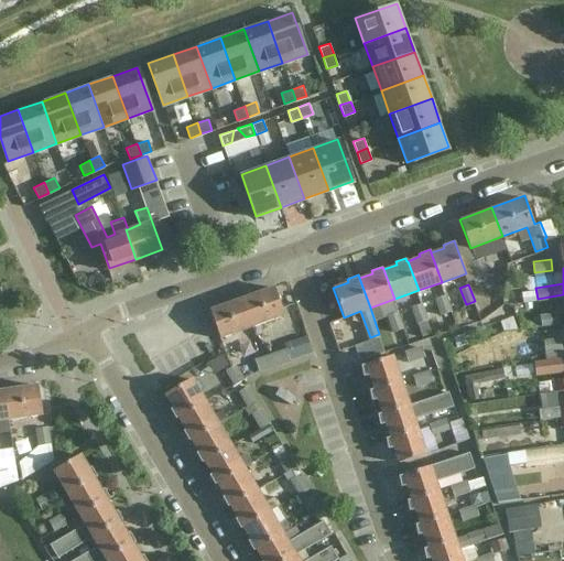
[(274,286),(242,298),(252,326),(284,314),(274,286)]
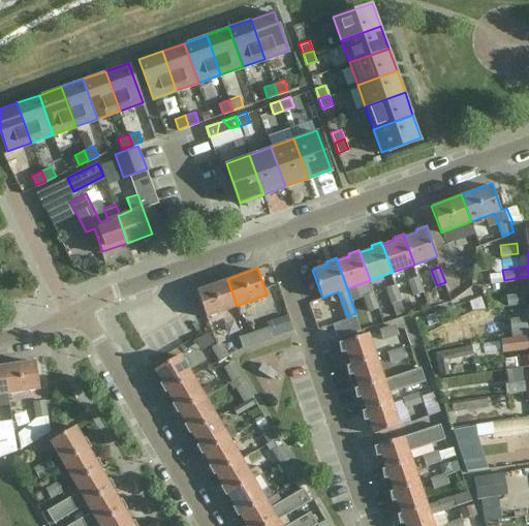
[(424,289),(417,275),(409,278),(414,292),(424,289)]
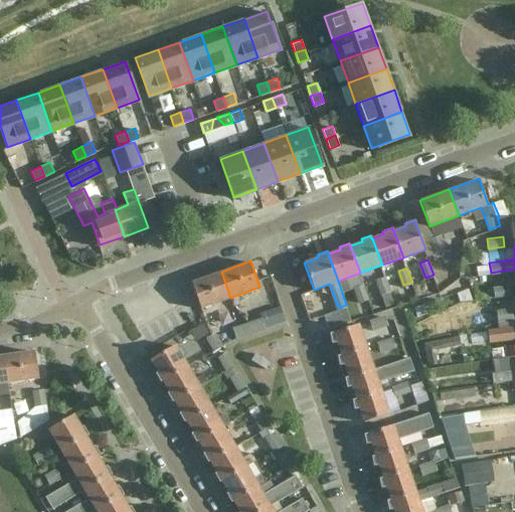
[(230,298),(221,272),(192,283),(201,308),(230,298)]
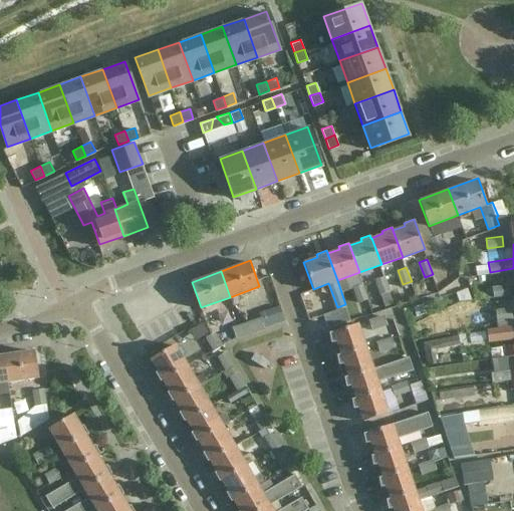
[(384,305),(395,301),(390,289),(384,274),(374,278),(384,305)]
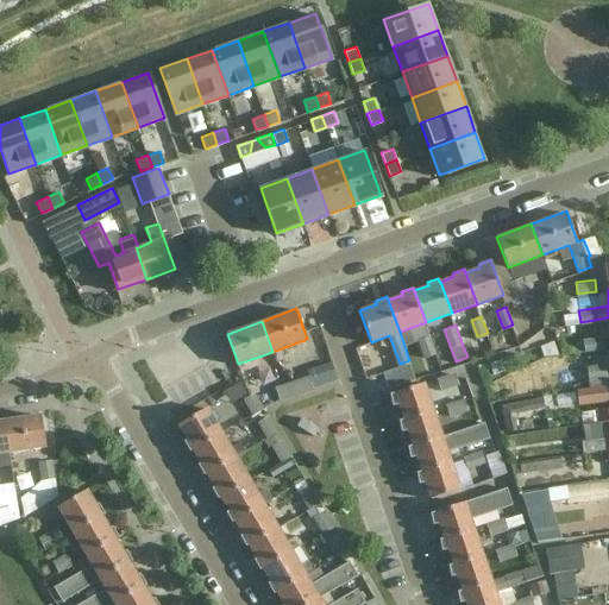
[(418,339),(425,355),(435,352),(429,334),(418,339)]
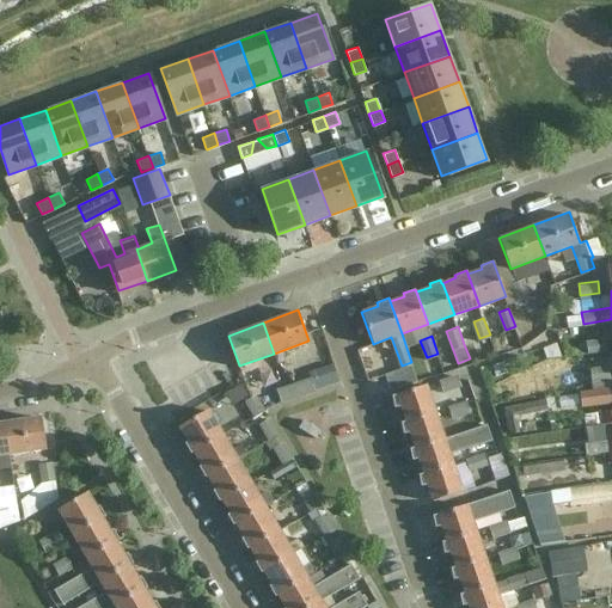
[(603,337),(586,339),(587,350),(605,348),(603,337)]
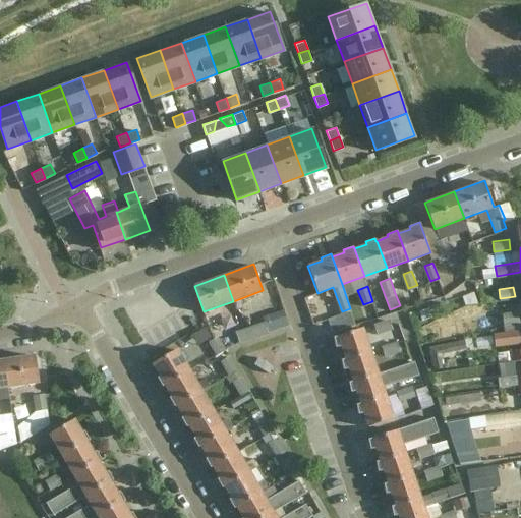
[(403,290),(395,293),(400,305),(407,302),(403,290)]
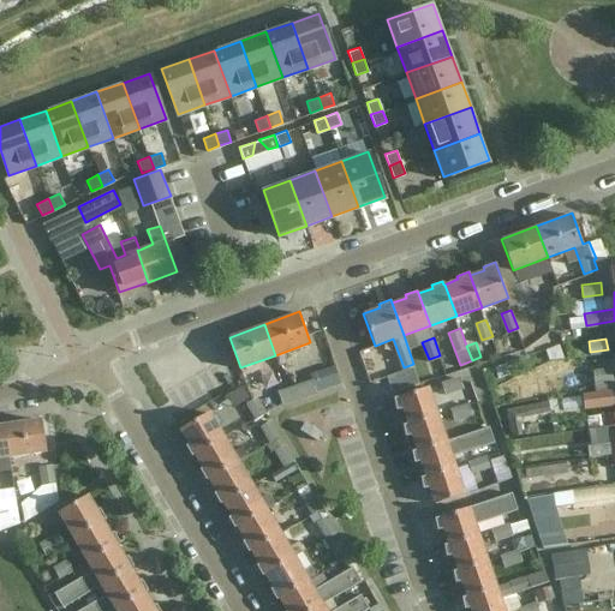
[(595,381),(611,378),(610,365),(592,369),(592,370),(595,381)]
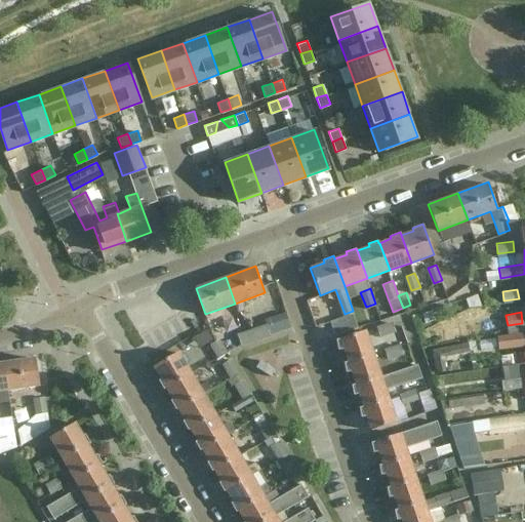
[(331,323),(334,333),(355,326),(351,316),(331,323)]
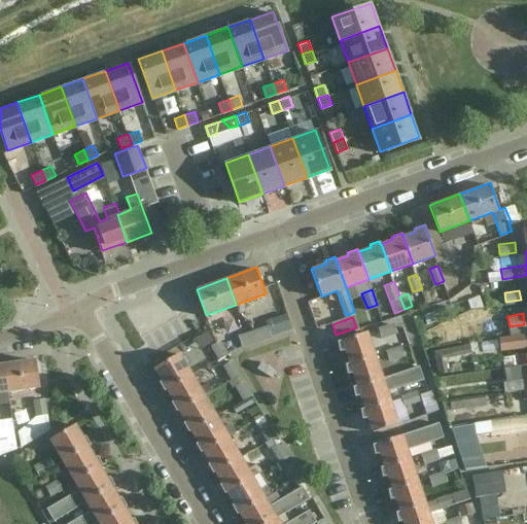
[(378,326),(381,337),(397,332),(394,322),(378,326)]
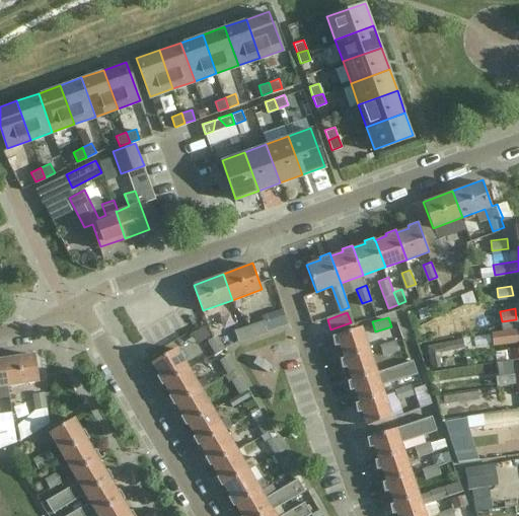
[(264,320),(234,332),(238,341),(267,330),(264,320)]
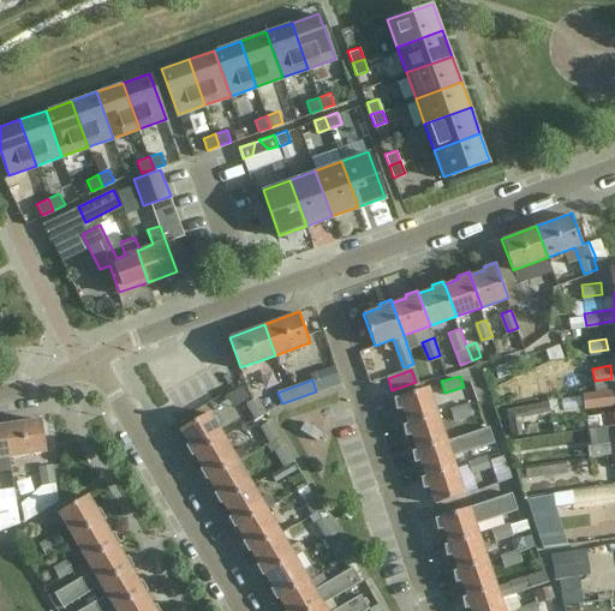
[(404,407),(408,421),(408,423),(436,413),(437,413),(428,385),(393,397),(395,409),(404,407)]
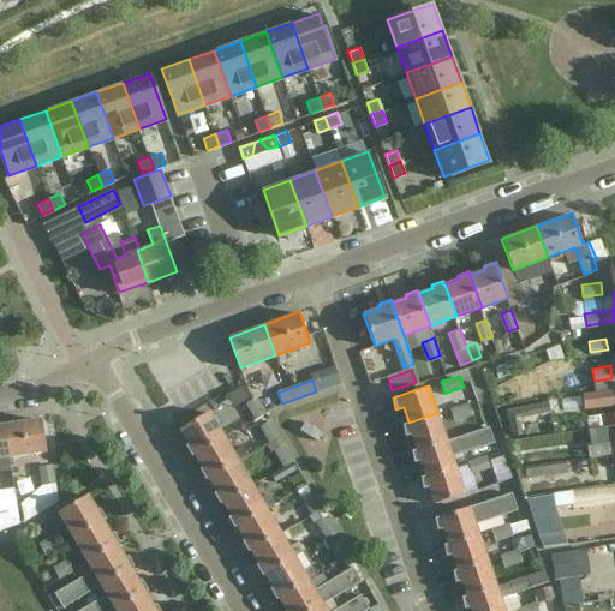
[(614,399),(614,388),(589,391),(587,391),(589,403),(614,399)]
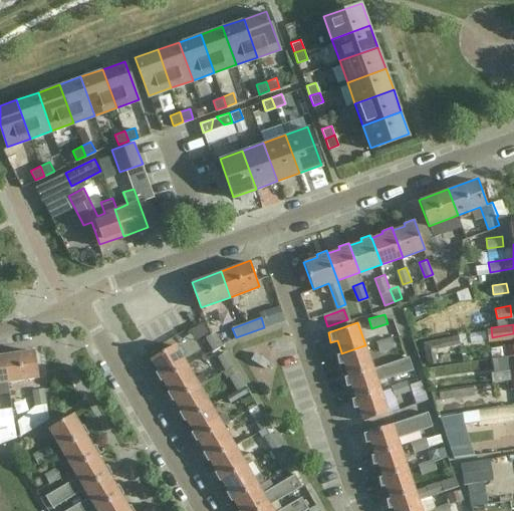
[(206,335),(213,347),(221,343),(213,331),(206,335)]
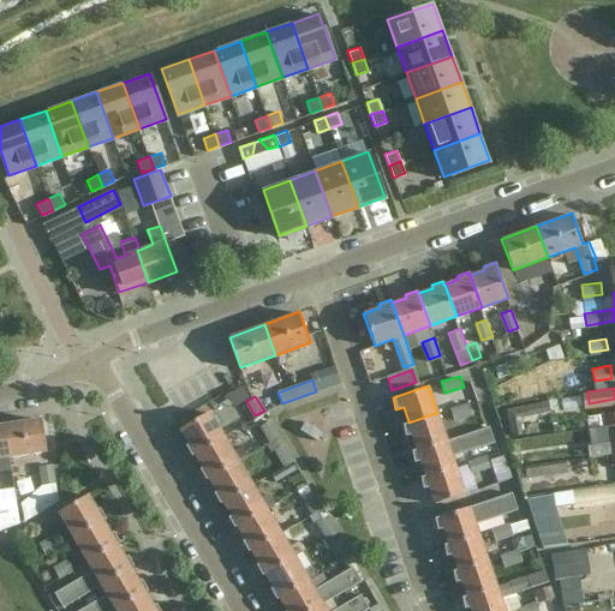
[(554,396),(506,408),(512,435),(529,430),(526,420),(519,421),(519,419),(523,415),(557,408),(554,396)]
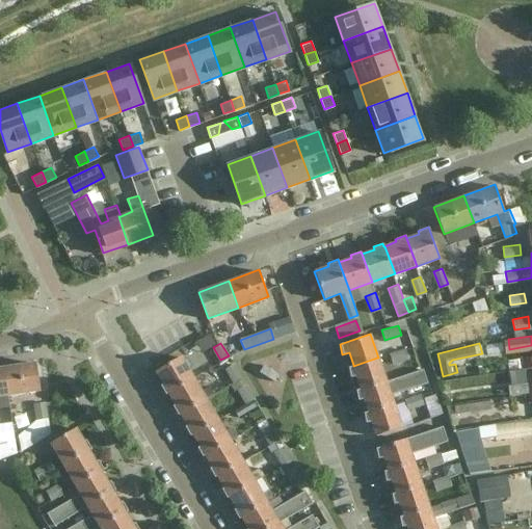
[(390,352),(393,363),(408,358),(405,347),(390,352)]
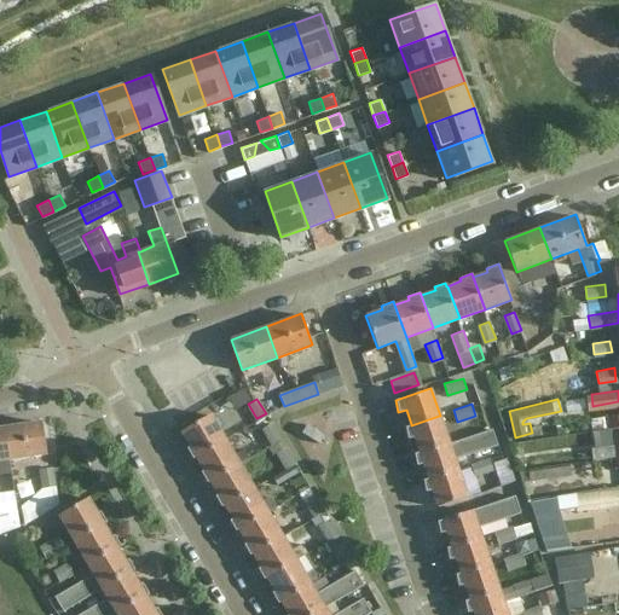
[(192,458),(196,457),(195,454),(225,437),(210,413),(181,430),(190,446),(186,447),(192,458)]
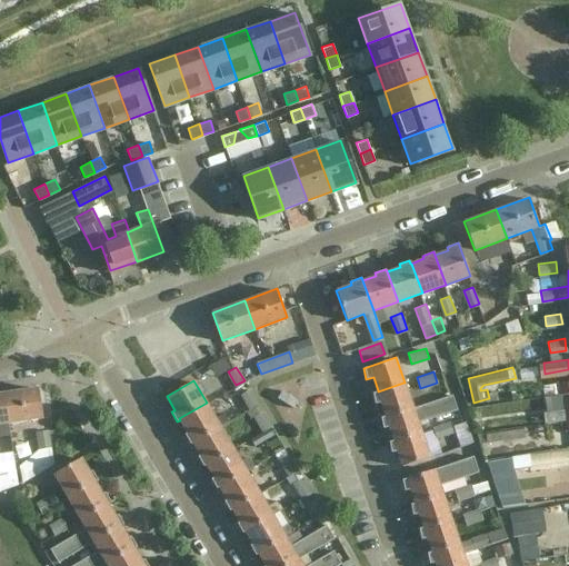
[(568,407),(543,410),(545,421),(568,418),(568,380),(543,384),(545,395),(560,393),(561,398),(568,397),(568,407)]
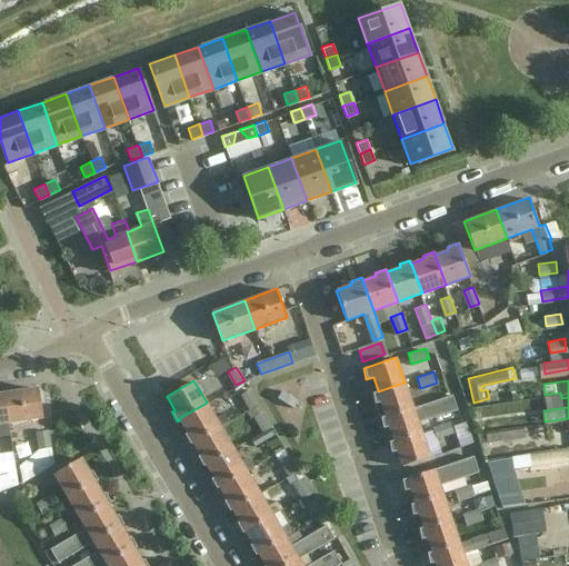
[(412,407),(403,383),(378,391),(378,390),(372,393),(375,404),(381,401),(386,415),(386,416),(412,407)]
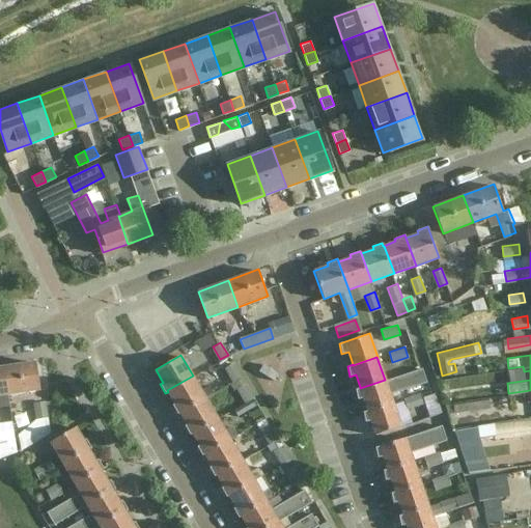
[(7,394),(26,391),(39,389),(35,362),(4,366),(7,394)]
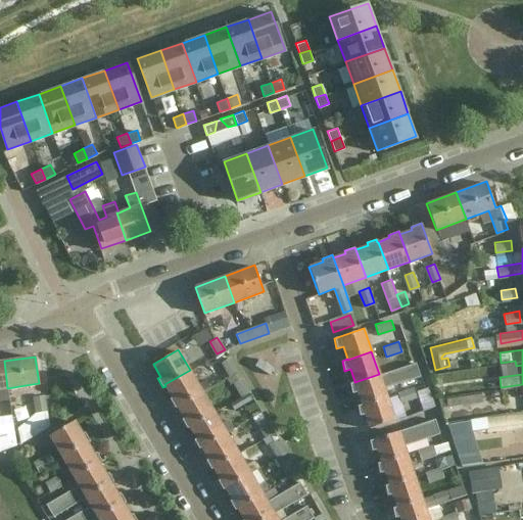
[(237,371),(230,358),(222,363),(229,376),(237,371)]
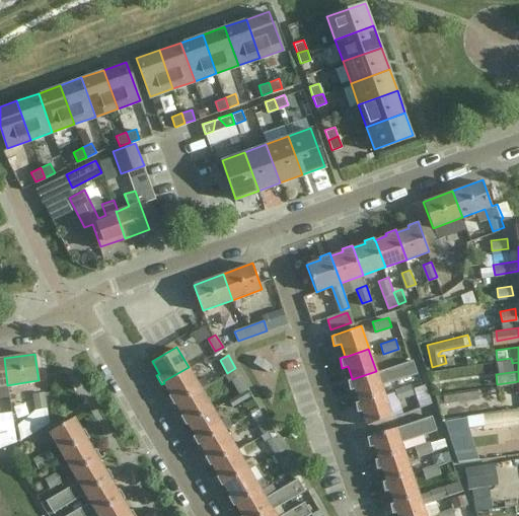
[(349,389),(355,388),(359,400),(360,401),(383,393),(380,385),(417,373),(413,359),(376,372),(376,371),(352,379),(352,378),(347,380),(349,389)]
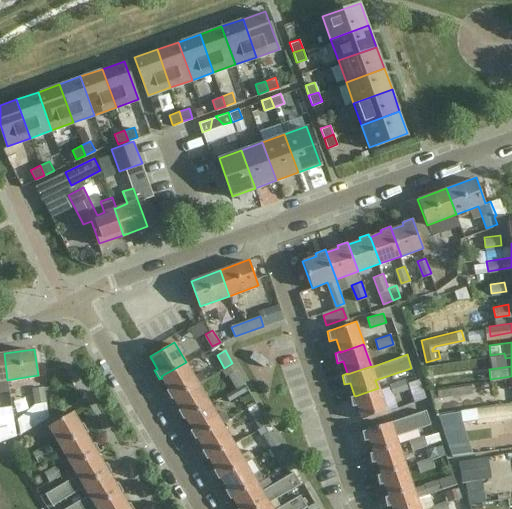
[(197,382),(186,362),(161,376),(162,378),(168,389),(166,390),(171,399),(174,397),(173,396),(197,382)]
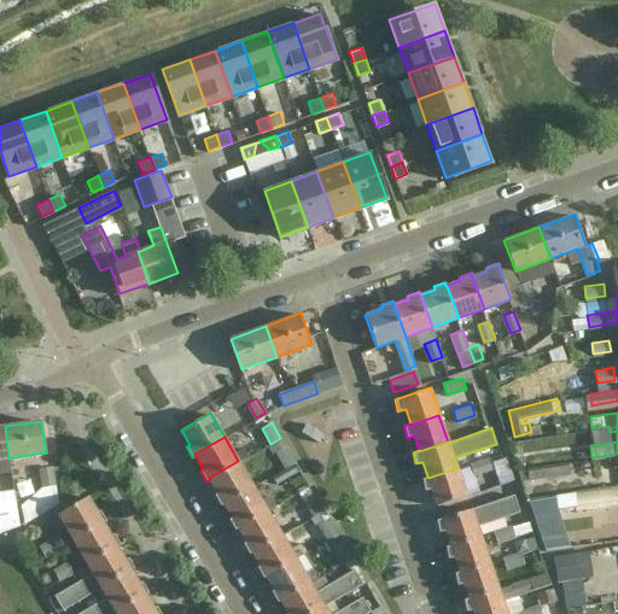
[(518,465),(529,465),(528,439),(517,439),(518,465)]
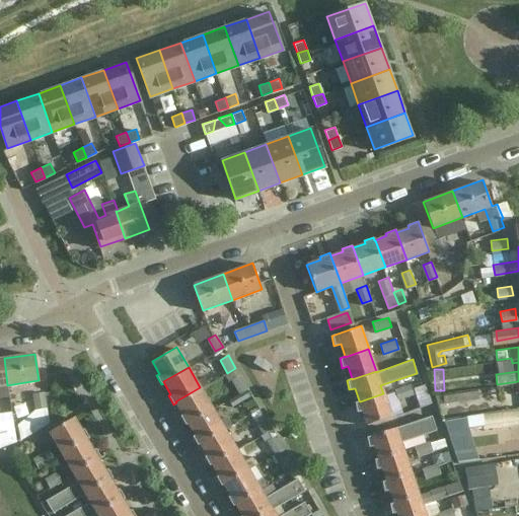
[(247,389),(239,375),(231,380),(239,393),(247,389)]
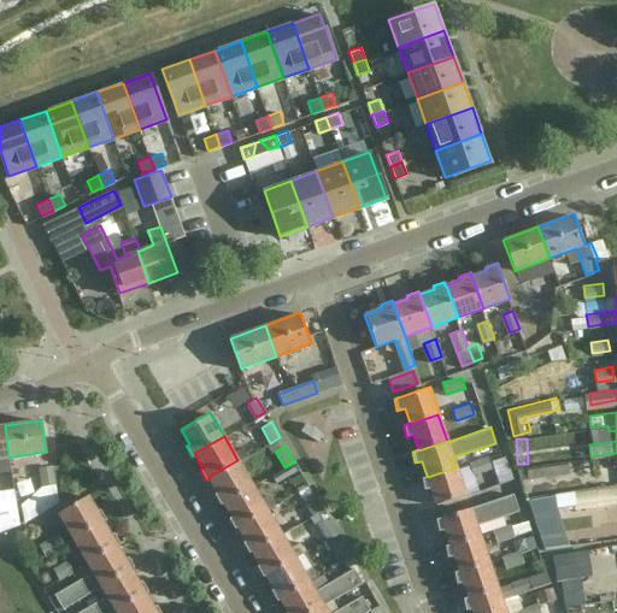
[(616,453),(591,457),(593,473),(615,471),(615,465),(616,464),(616,453)]
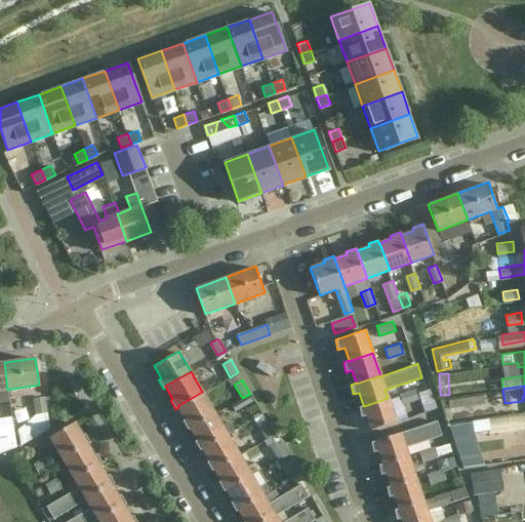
[(416,389),(401,394),(403,402),(418,397),(416,389)]
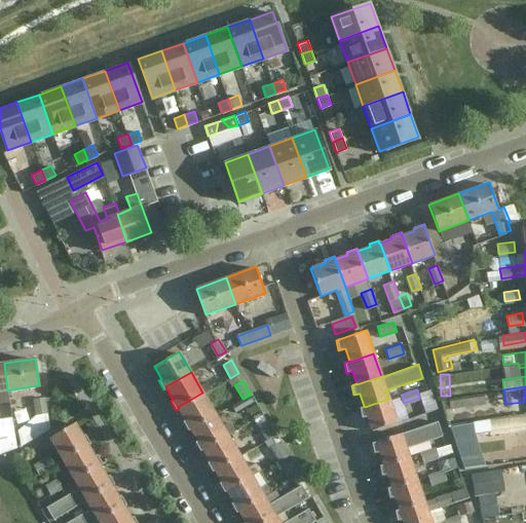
[(188,431),(191,428),(190,427),(215,412),(202,393),(178,407),(179,408),(186,419),(183,421),(188,431)]
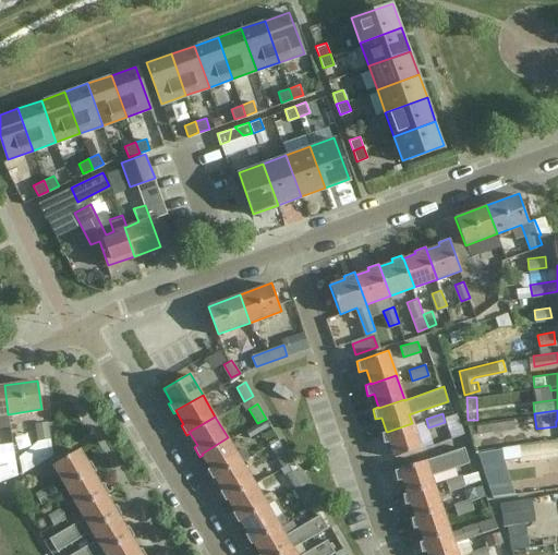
[(513,417),(470,423),(471,433),(514,427),(513,417)]
